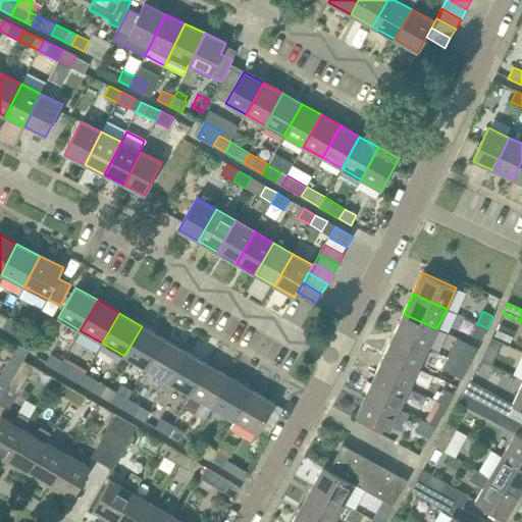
[(404,314),(395,333),(427,349),(436,328),(404,314)]
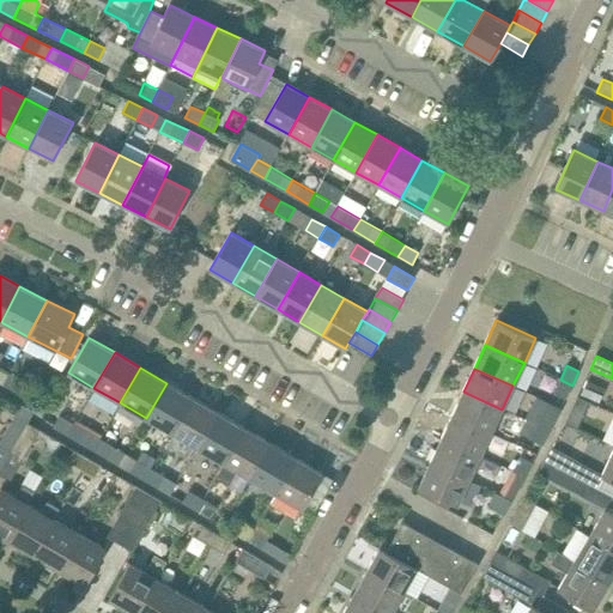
[(2,386),(17,393),(23,381),(8,374),(2,386)]
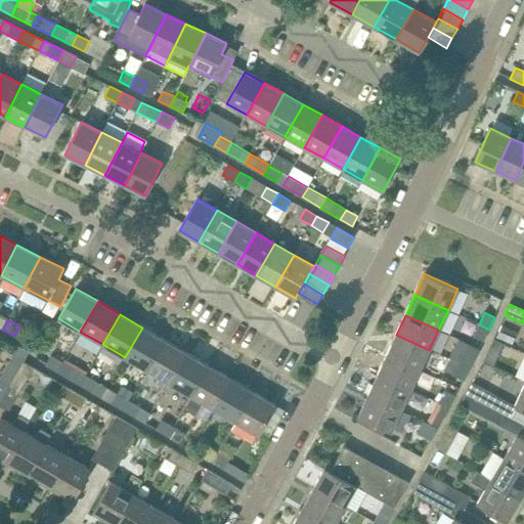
[(479,324),(473,337),(483,342),(489,330),(479,324)]
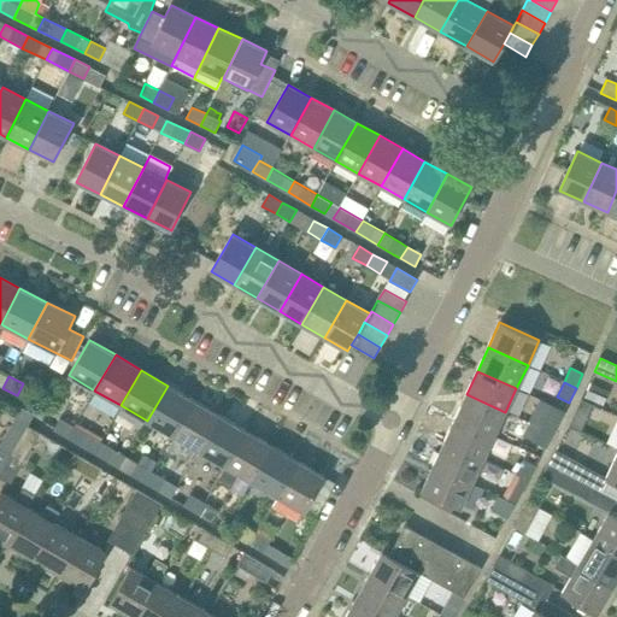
[(591,385),(583,399),(600,406),(606,393),(591,385)]
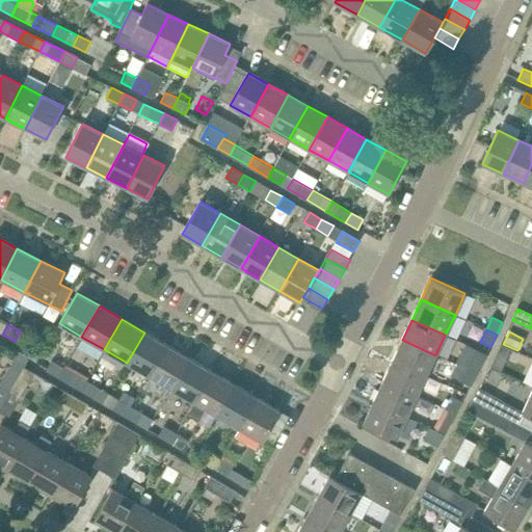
[(127,363),(149,375),(166,345),(144,333),(127,363)]
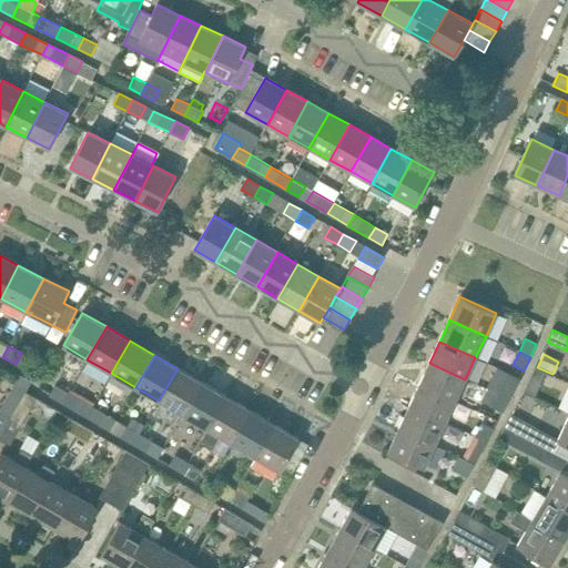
[(429,363),(419,385),(455,402),(465,379),(429,363)]
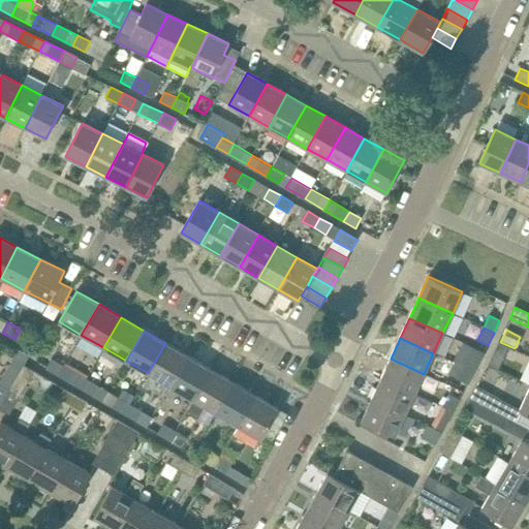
[(148,373),(170,386),(188,356),(165,343),(148,373)]
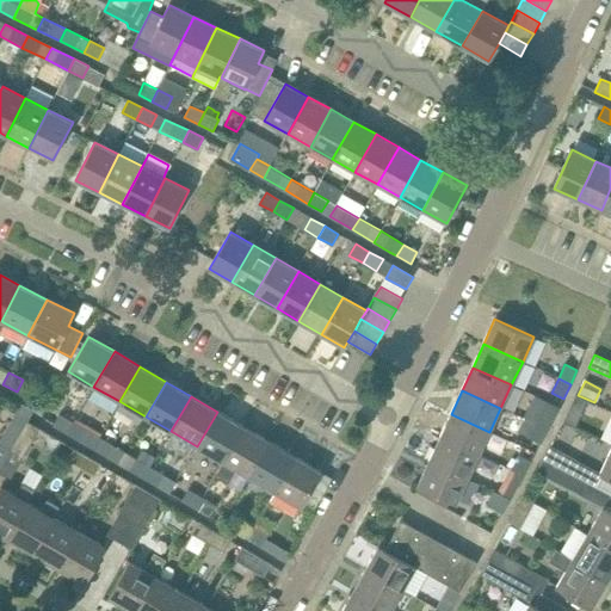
[(565,423),(578,429),(590,402),(576,396),(565,423)]
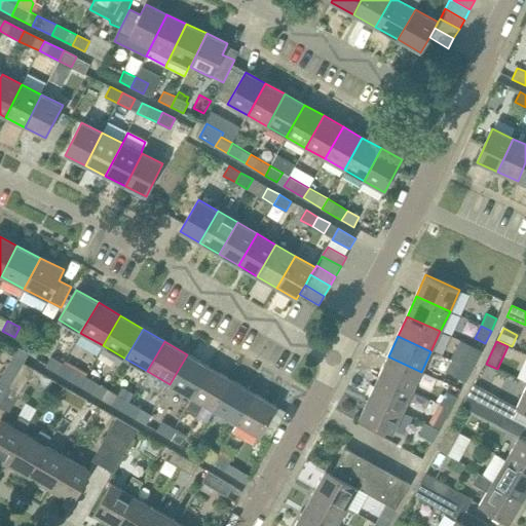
[(0,380),(0,405),(24,364),(23,363),(28,352),(20,347),(0,380)]
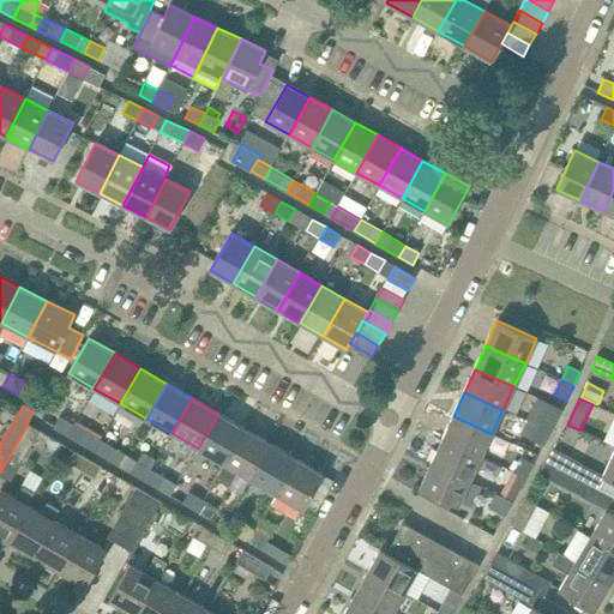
[(547,413),(539,426),(551,433),(558,419),(547,413)]
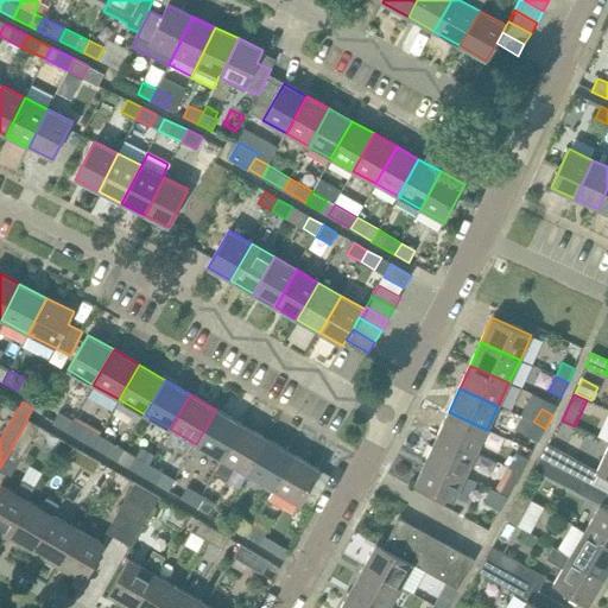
[(196,444),(222,460),(242,425),(216,410),(196,444)]
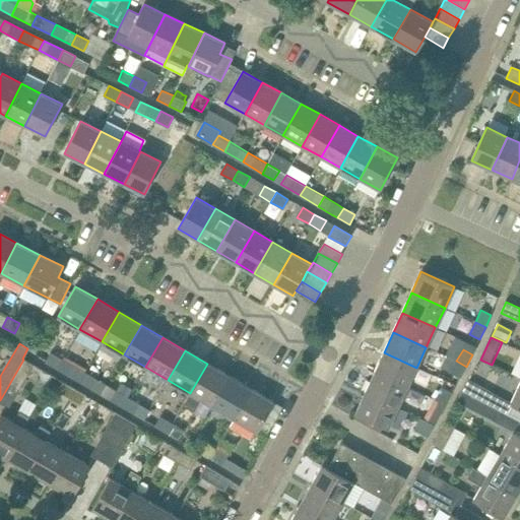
[(384,352),(374,372),(407,387),(416,368),(384,352)]
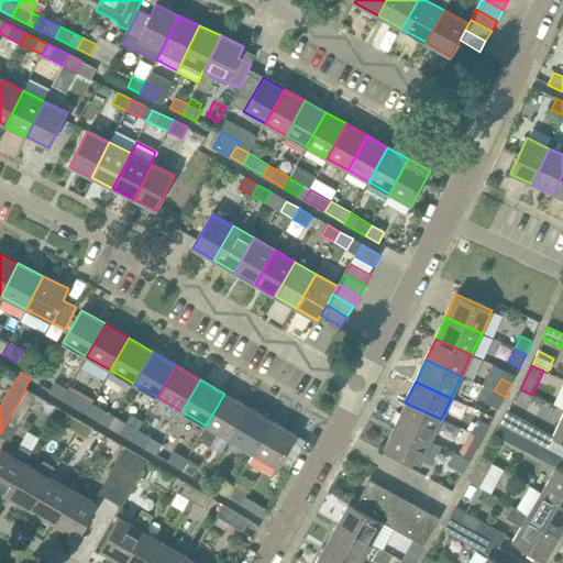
[(48,393),(62,400),(67,389),(55,383),(48,393)]
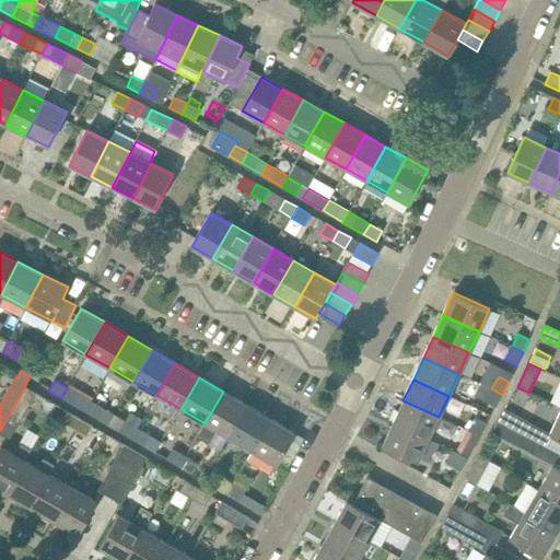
[(491,388),(491,389),(481,384),(475,396),(485,401),(496,407),(502,395),(491,388)]
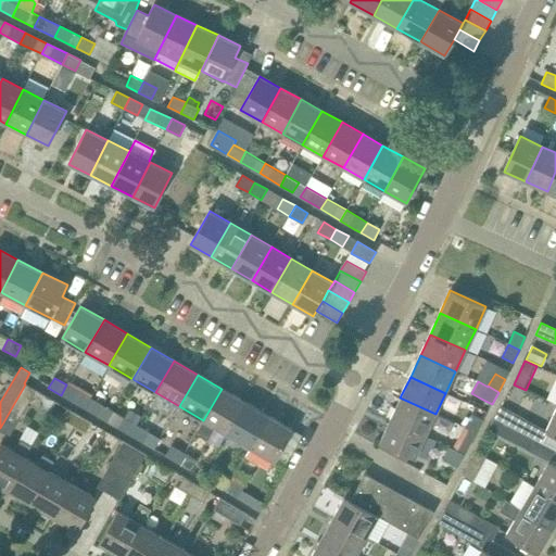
[(25,384),(0,428),(0,431),(9,437),(36,391),(25,384)]
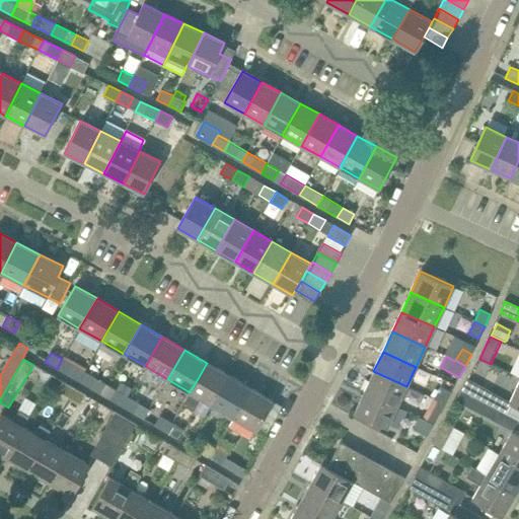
[(57,369),(78,382),(84,372),(62,359),(57,369)]
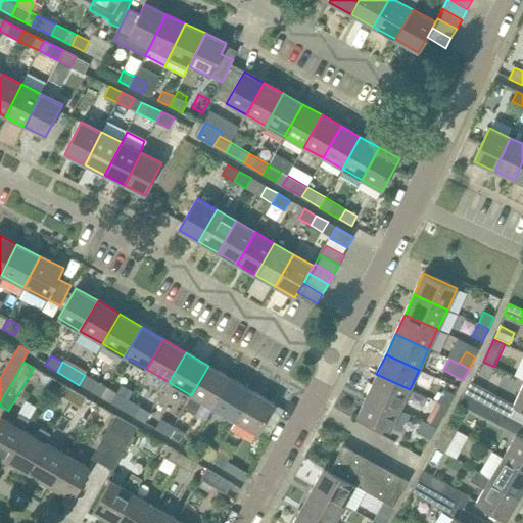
[(211,408),(212,409),(230,378),(208,366),(191,395),(184,408),(195,415),(195,414),(204,419),(211,408)]
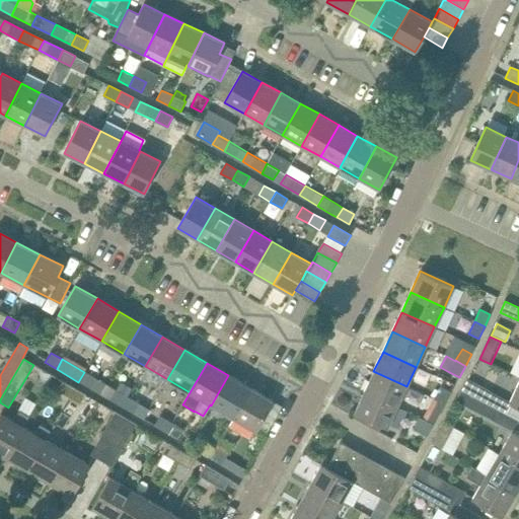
[(373,371),(364,391),(397,406),(406,386),(373,371)]
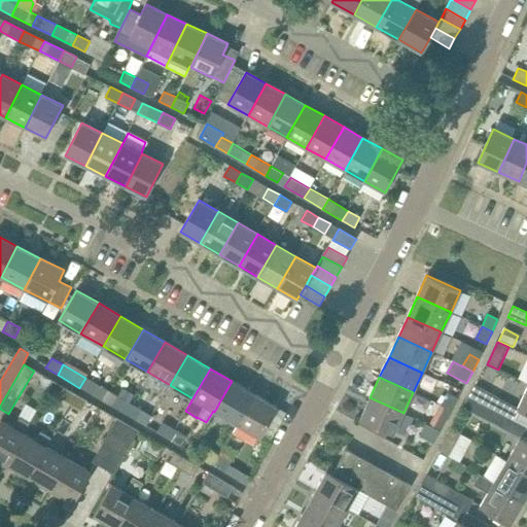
[(85,378),(79,388),(91,394),(96,384),(85,378)]
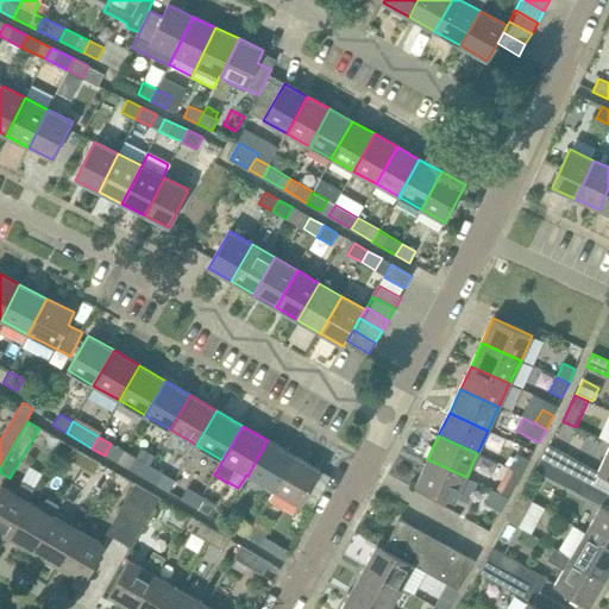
[(248,476),(274,490),(294,456),(268,440),(248,476)]
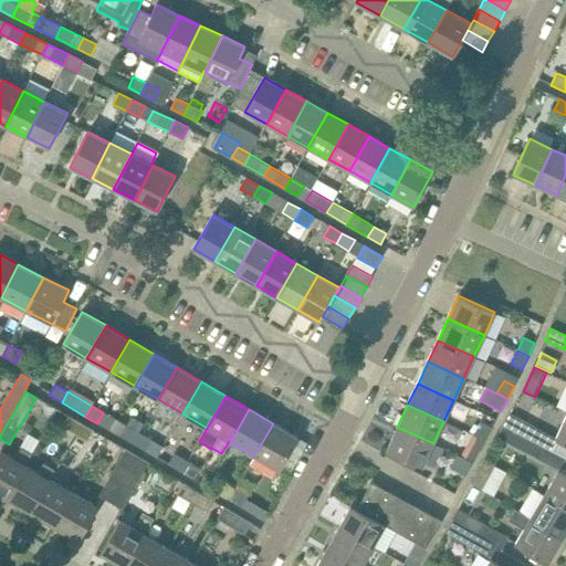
[(509,413),(502,427),(565,460),(565,457),(565,417),(556,439),(509,413)]
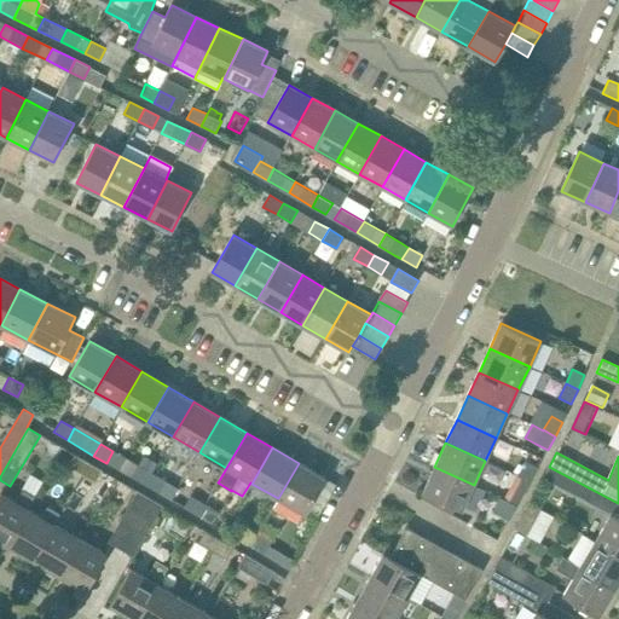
[(68,468),(82,476),(90,464),(75,456),(68,468)]
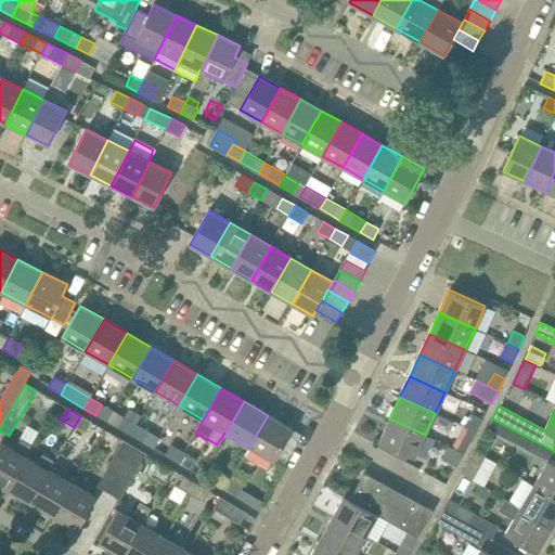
[(106,422),(130,435),(137,425),(113,411),(106,422)]
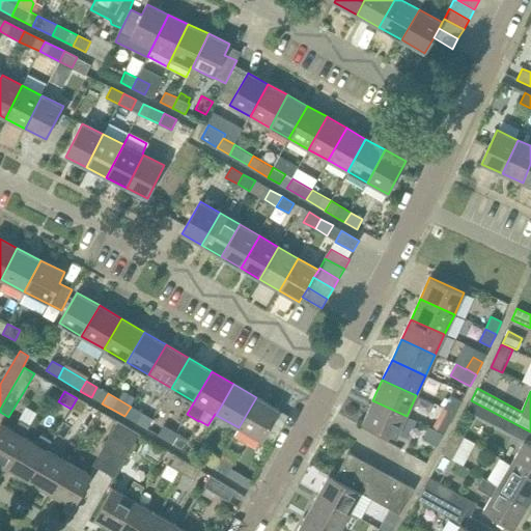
[(451,396),(445,408),(454,413),(462,401),(451,396)]
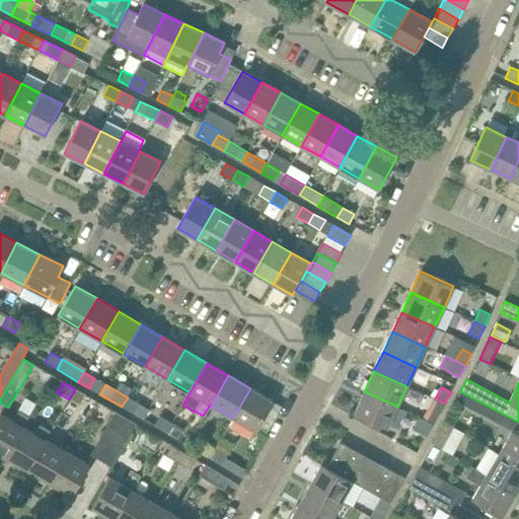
[(250,388),(233,418),(255,431),(273,401),(250,388)]
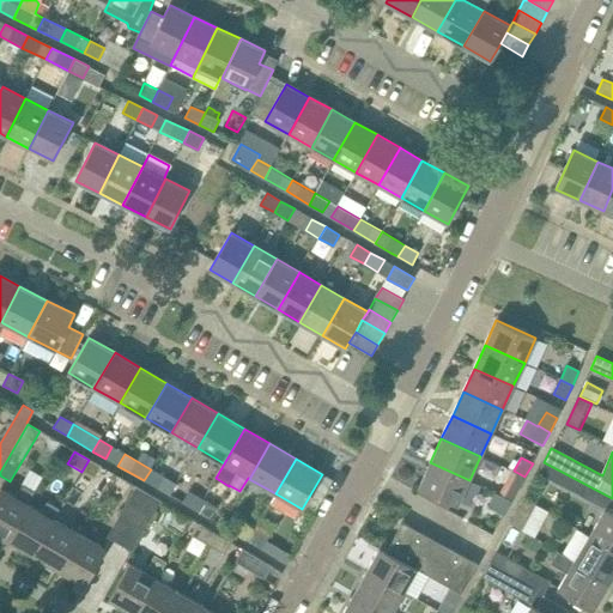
[(89,460),(82,472),(95,480),(102,468),(89,460)]
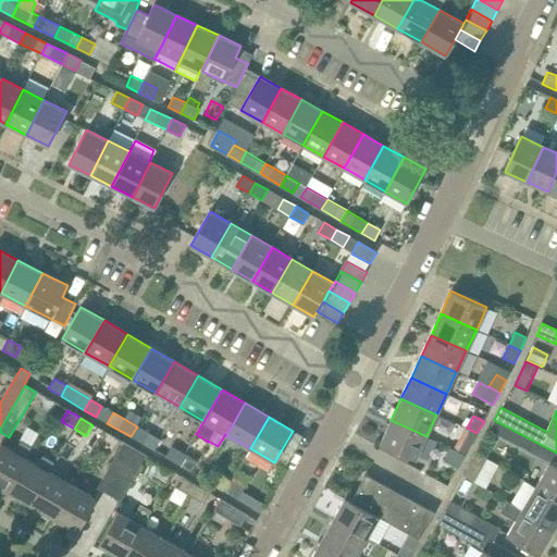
[(426,436),(391,420),(381,442),(416,458),(426,436)]
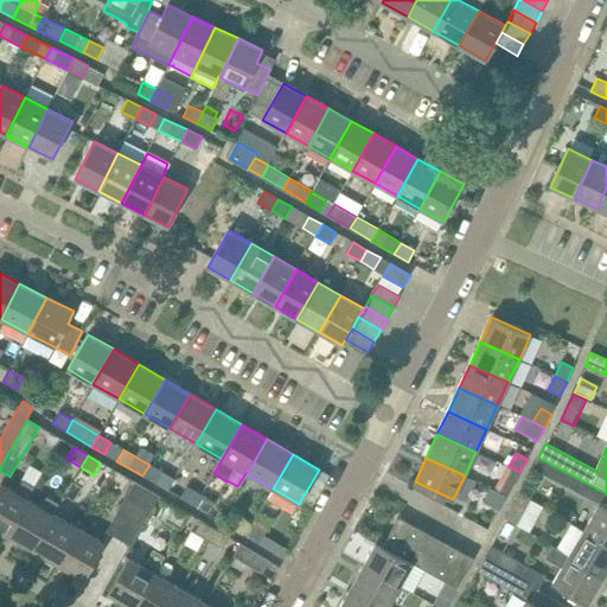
[(532,468),(599,505),(606,493),(538,458),(532,468)]
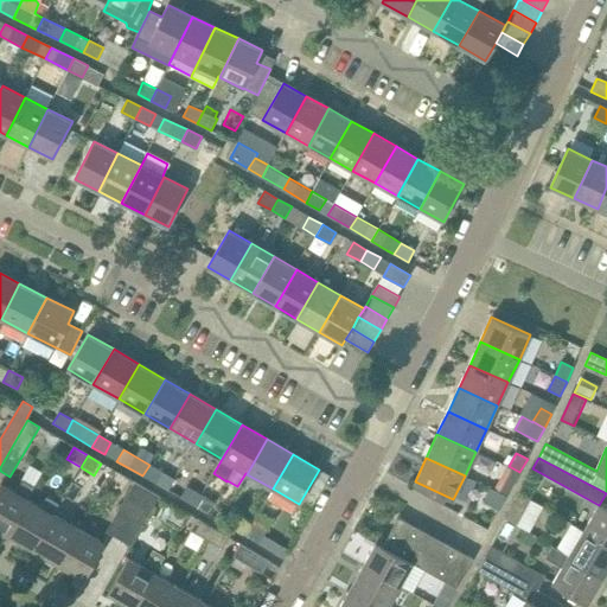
[(149,465),(142,475),(168,491),(176,480),(149,465)]
